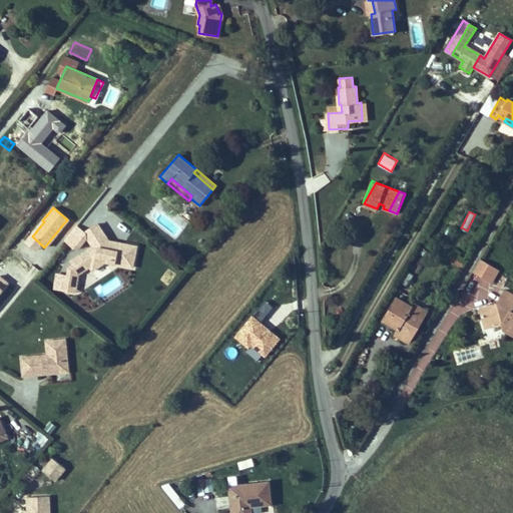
[(42,220),(25,241),(35,249),(40,243),(32,236),(44,221),(42,220)]
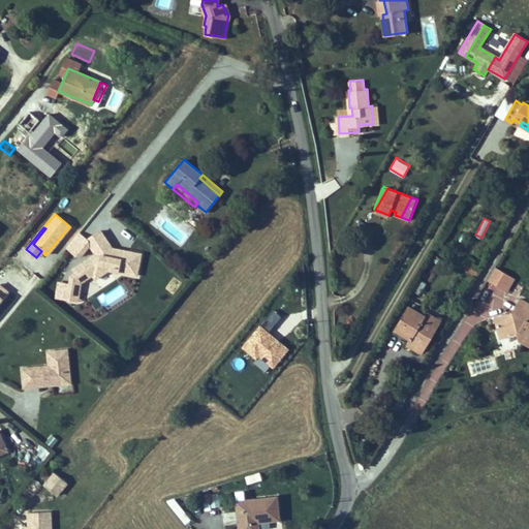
[(105,249),(89,236),(79,249),(91,259),(83,271),(94,281),(98,284),(110,271),(136,268),(134,247),(116,248),(117,253),(106,254),(105,249)]
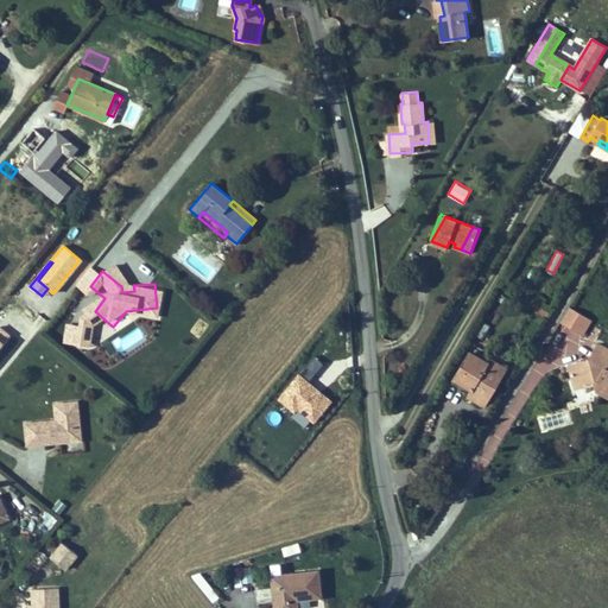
[(532,303),(540,308),(543,303),(534,298),(532,303)]
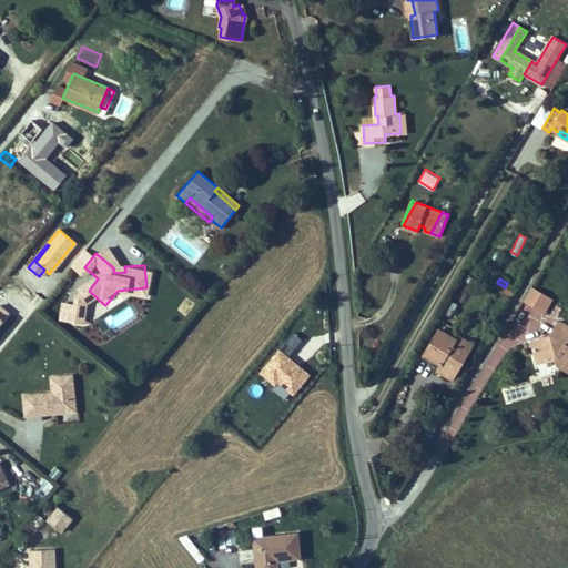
[(515,293),(517,288),(507,283),(505,287),(515,293)]
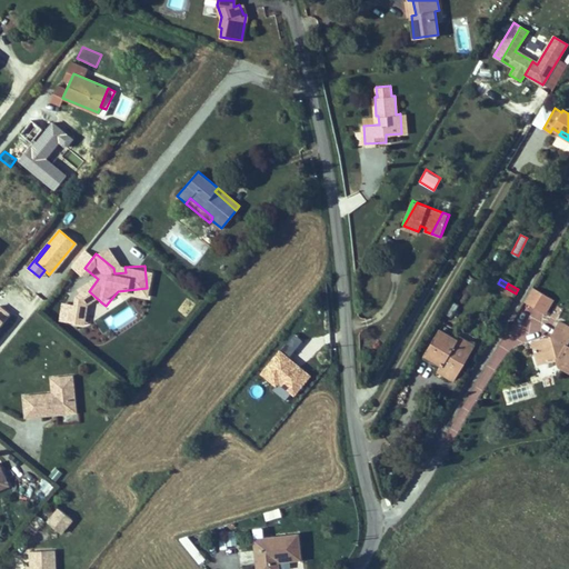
[(525,303),(547,312),(555,296),(531,286),(525,303)]
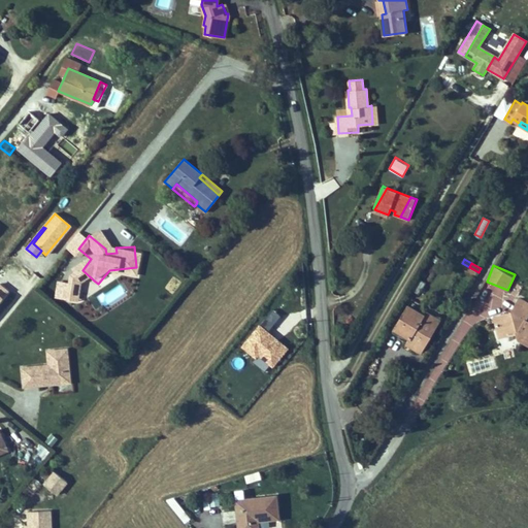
[(94,281),(83,270),(74,279),(86,290),(94,281)]
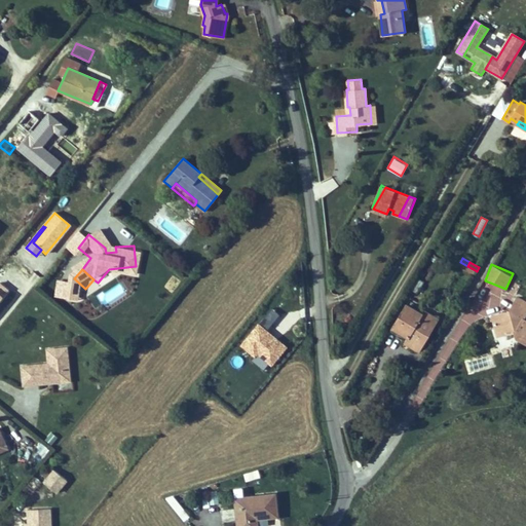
[(417,292),(423,280),(417,277),(412,289),(417,292)]
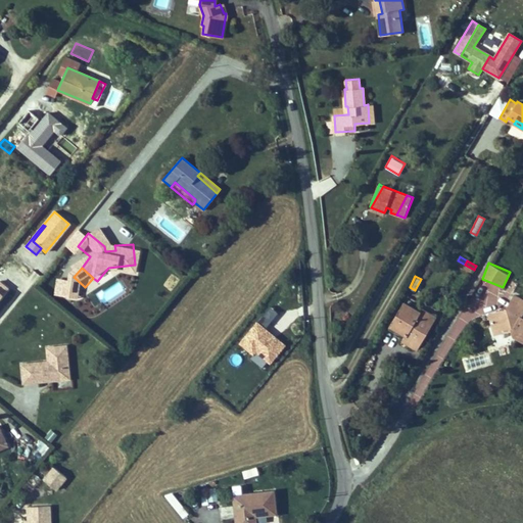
[(522,319),(521,318),(522,313),(522,306),(521,299),(515,295),(507,310),(503,317),(495,313),(491,321),(495,334),(512,329),(514,335),(522,340),(522,319)]
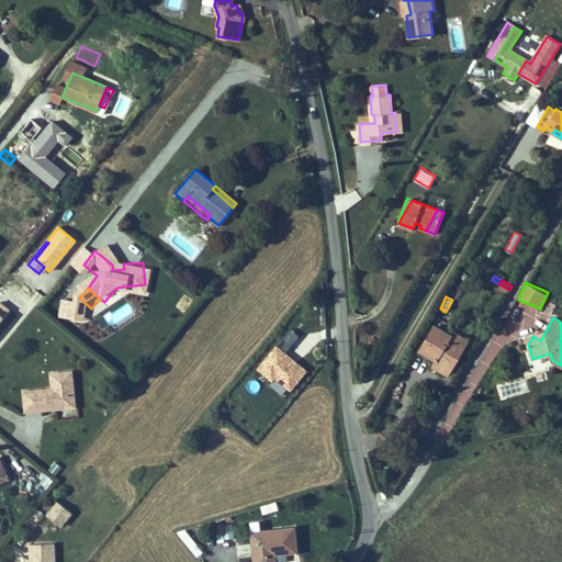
[(450,369),(464,344),(450,335),(435,326),(419,350),(435,359),(440,362),(440,363),(450,369)]
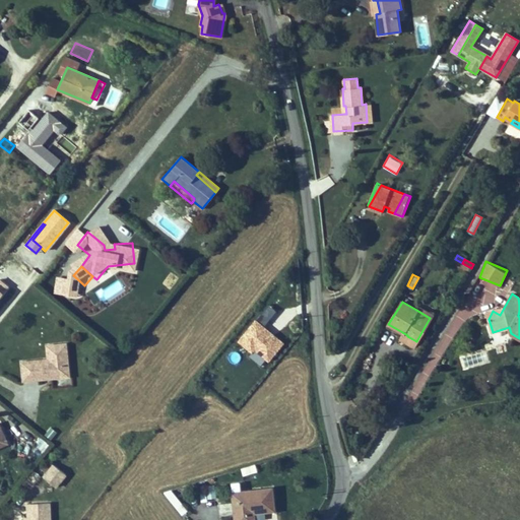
[(266,324),(276,309),(267,303),(258,318),(266,324)]
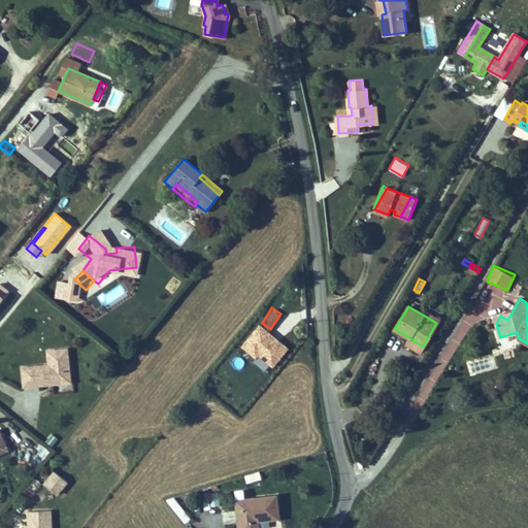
[(424,311),(423,315),(436,323),(438,320),(424,311)]
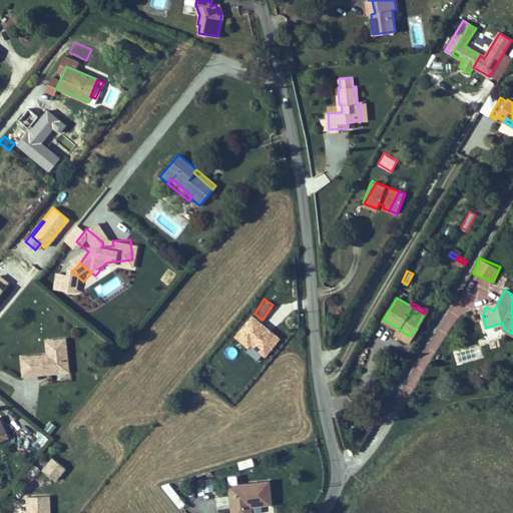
[(234,335),(265,357),(281,336),(251,313),(234,335)]
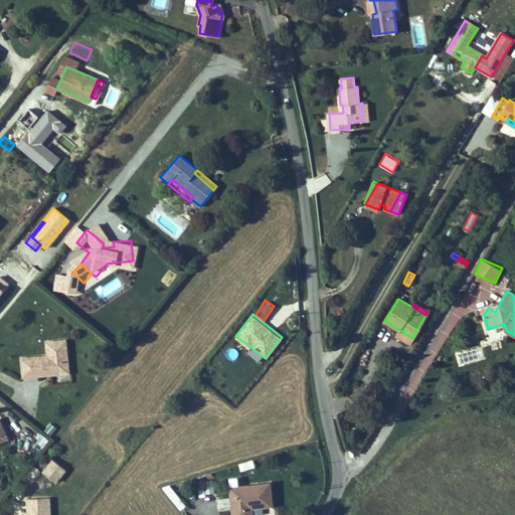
[(395,334),(409,342),(412,338),(403,333),(403,332),(398,329),(395,334)]
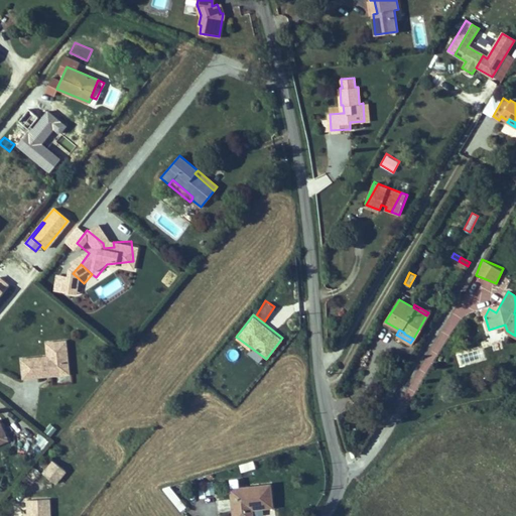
[(47,356),(21,359),(23,379),(45,376),(45,373),(49,372),(50,375),(70,373),(66,341),(46,343),(47,356)]
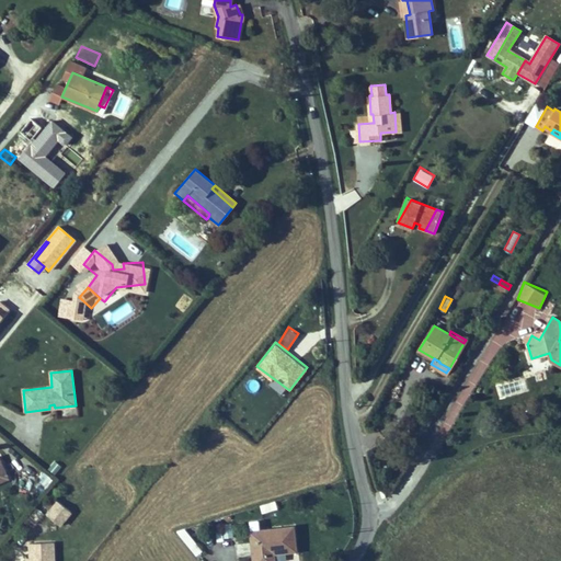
[(46,487),(53,478),(43,471),(37,480),(46,487)]
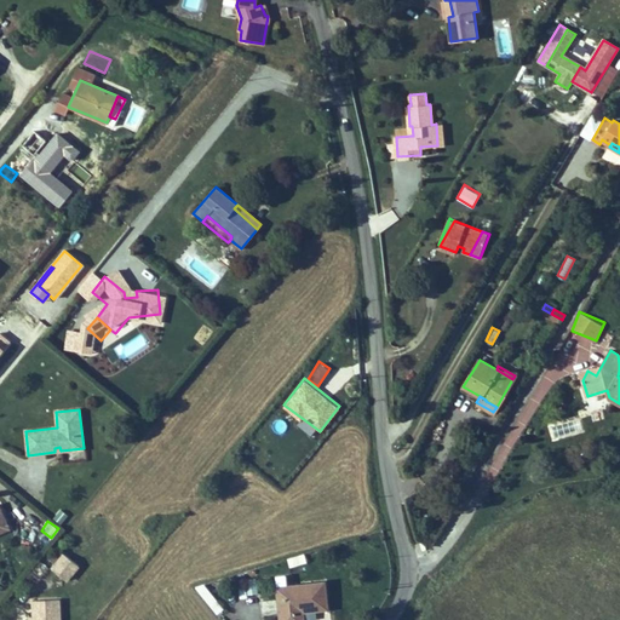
[(290,566),(305,562),(303,554),(287,557),(290,566)]
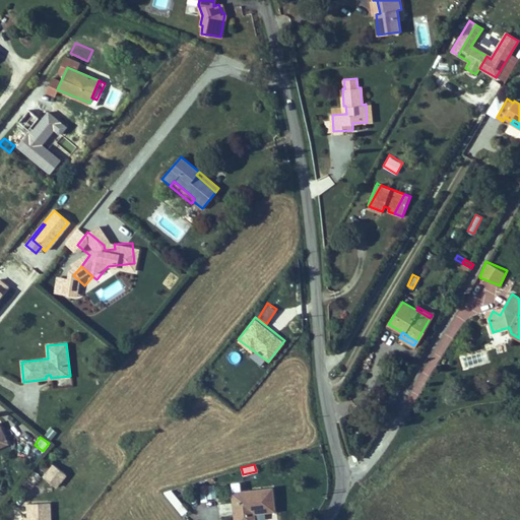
[(66,475),(53,465),(44,477),(56,486),(66,475)]
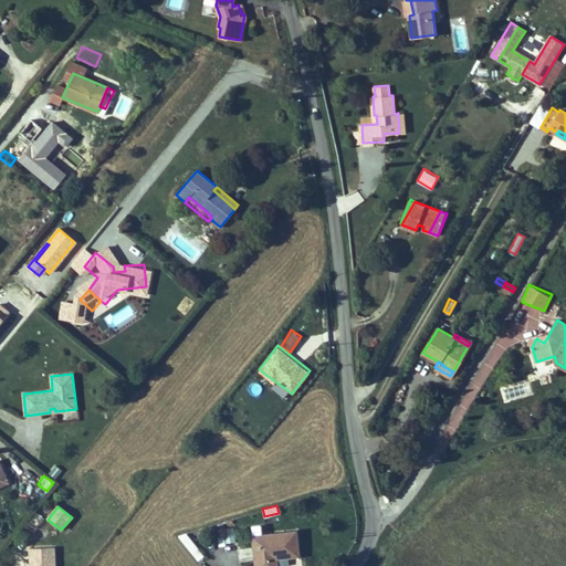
[(185,531),(179,535),(197,561),(203,555),(185,531)]
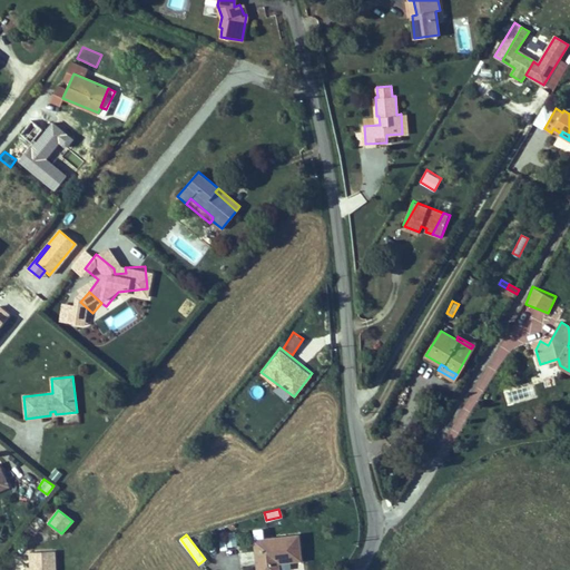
[(297,534),(255,540),(257,563),(258,569),(273,569),(272,562),(278,561),(301,559),(297,534)]
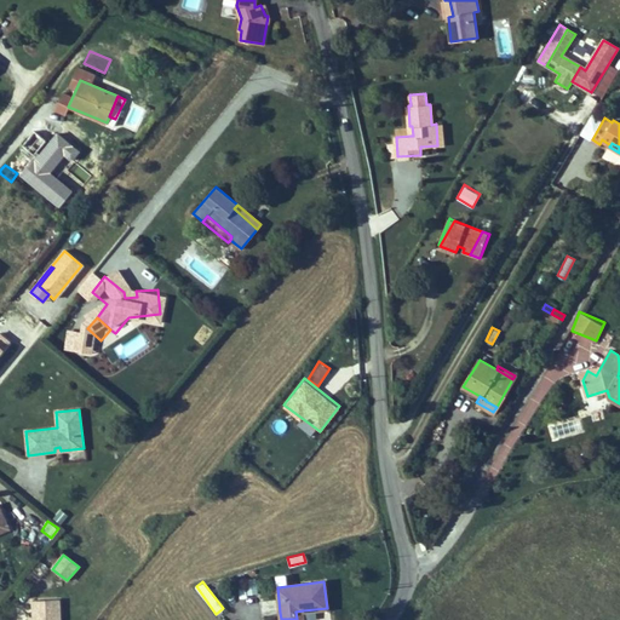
[(59,619),(59,601),(33,602),(33,619),(32,619),(59,619)]
